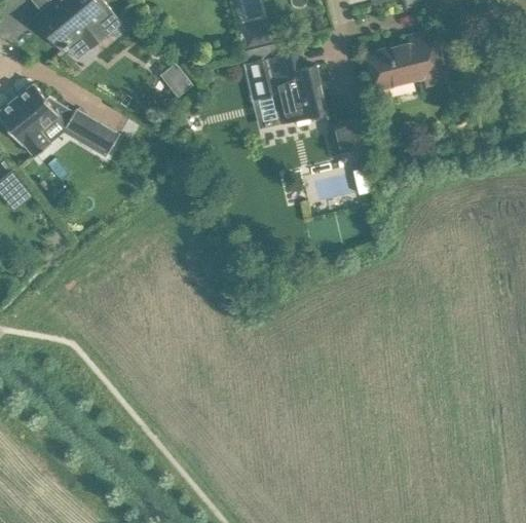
[(58,0),(34,20),(42,30),(39,32),(50,45),(53,43),(62,52),(66,49),(67,50),(70,47),(69,46),(80,37),(91,50),(108,37),(103,31),(117,19),(102,0),(101,0),(98,3),(95,0),(58,0)]
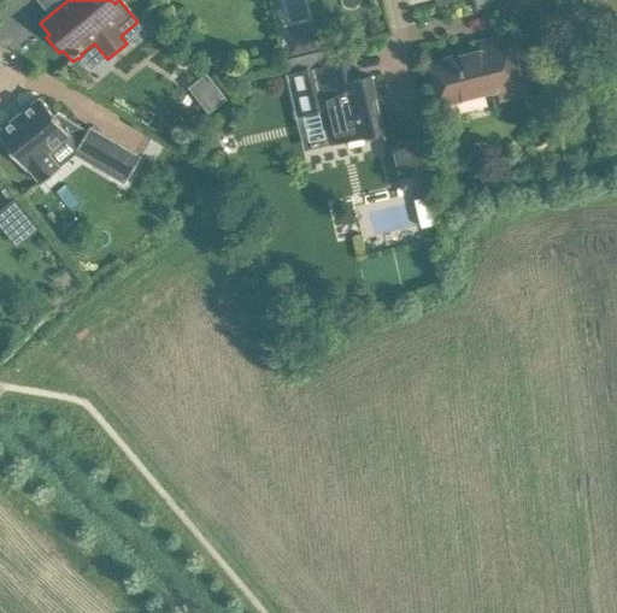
[(542,3),(541,0),(475,0),(479,16),(542,3)]
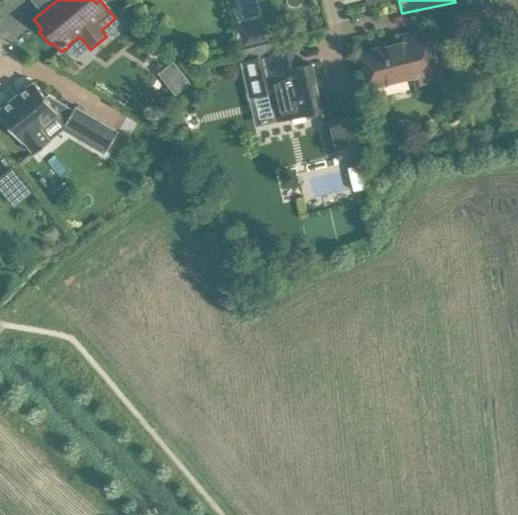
[(239,32),(243,50),(270,43),(266,26),(239,32)]
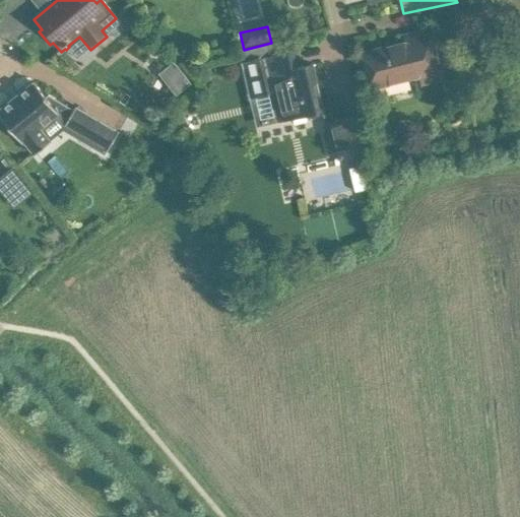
[(443,82),(441,72),(431,33),(405,39),(406,45),(365,56),(373,89),(418,77),(421,88),(443,82)]
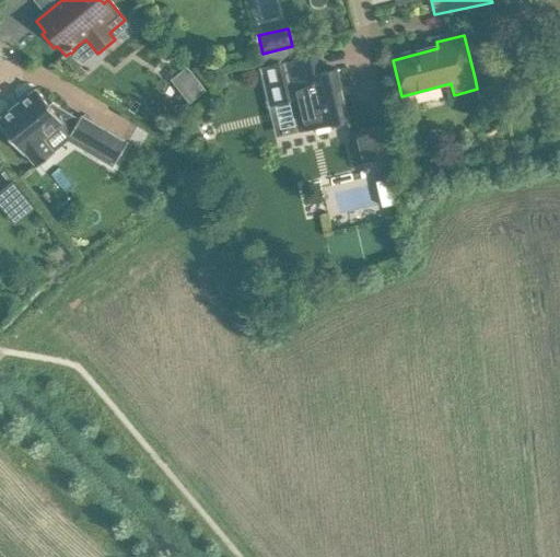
[(549,66),(559,56),(548,44),(538,53),(549,66)]
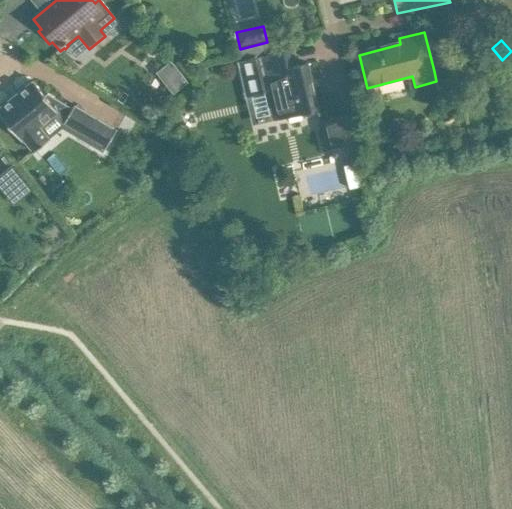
[(260,60),(259,58),(239,63),(247,97),(267,92),(274,121),(313,111),(307,83),(310,82),(306,68),(312,66),(311,65),(272,74),(269,59),(270,59),(269,57),(260,60)]
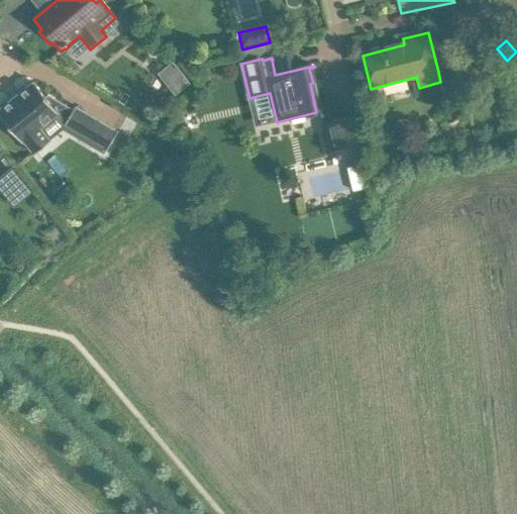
[(190,85),(173,63),(158,75),(175,97),(190,85)]
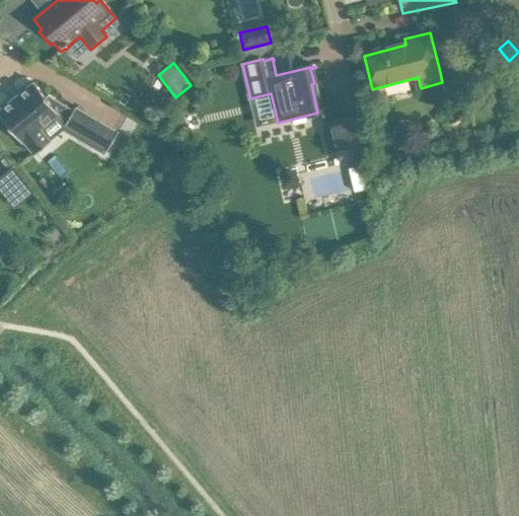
[(46,98),(33,83),(0,111),(0,117),(22,145),(24,143),(34,156),(51,143),(41,130),(57,117),(67,123),(65,126),(82,136),(79,141),(104,155),(106,151),(108,151),(119,134),(76,108),(74,112),(49,96),(46,98)]
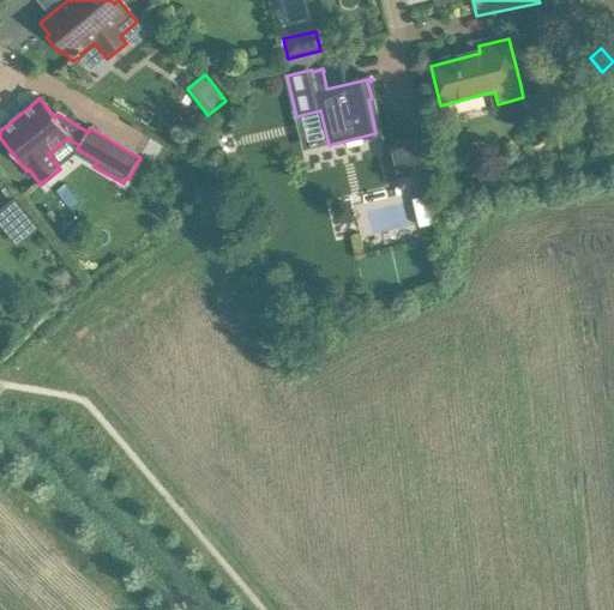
[(421,138),(381,148),(390,180),(429,170),(421,138)]
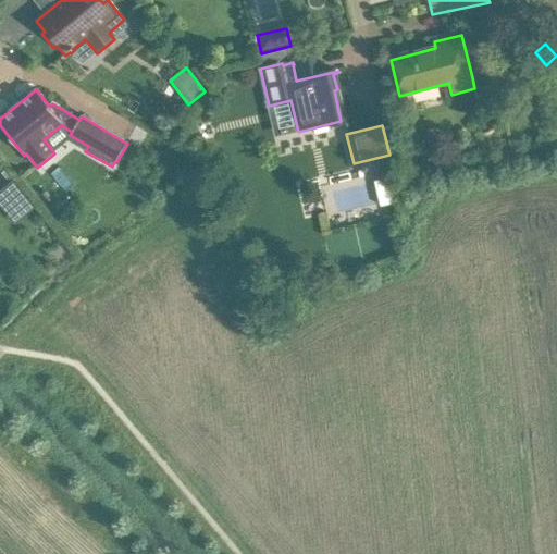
[(32,206),(12,183),(0,192),(0,195),(17,217),(32,206)]
